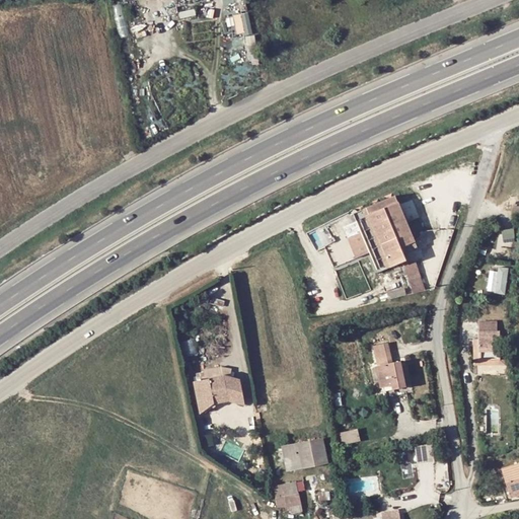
[(233,13),(236,34),(251,32),(248,11),(233,13)]
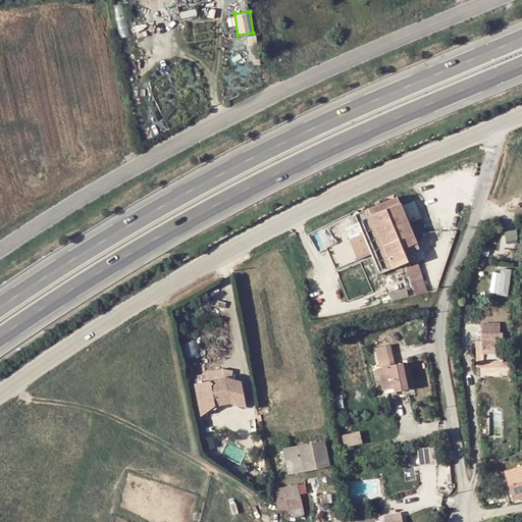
[(360,220),(402,203),(399,197),(357,214),(360,220)]
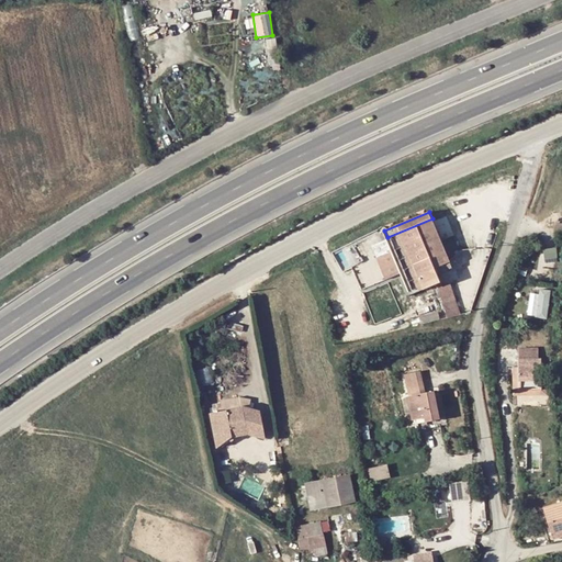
[(441,281),(436,267),(433,261),(438,259),(441,265),(450,260),(433,218),(388,237),(409,293),(441,281)]
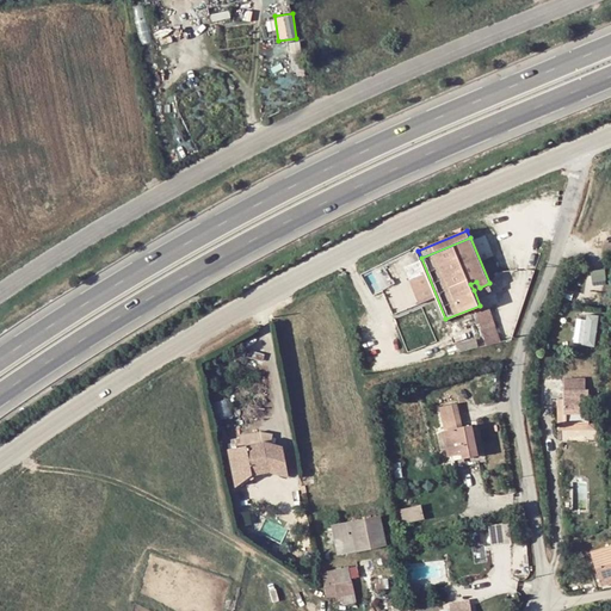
[(500,341),(492,304),(476,308),(483,345),(500,341)]
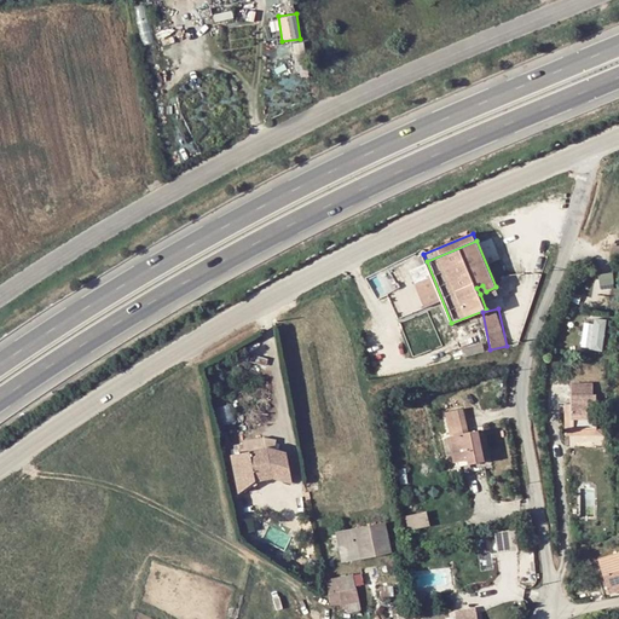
[(591,316),(590,348),(603,350),(606,317),(591,316)]
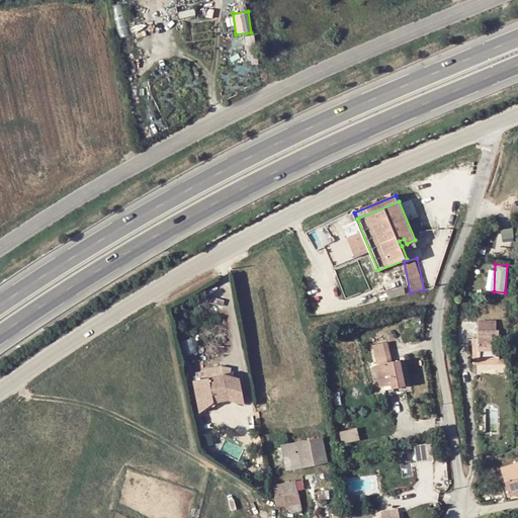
[(499,321),(479,321),(479,349),(499,349),(499,321)]
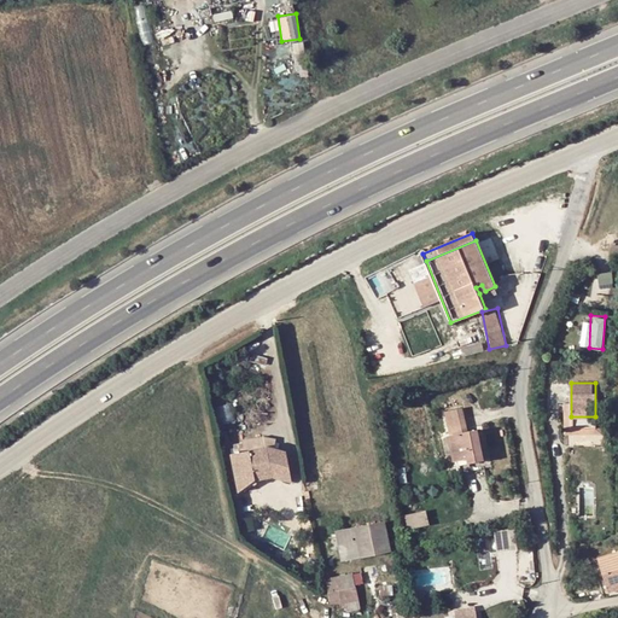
[(231,402),(215,407),(220,423),(234,418),(231,402)]
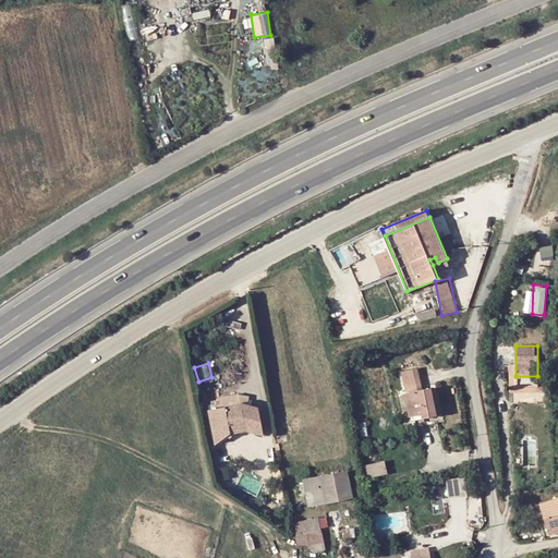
[(423,388),(419,367),(402,371),(411,415),(422,413),(422,417),(436,415),(431,387),(423,388)]
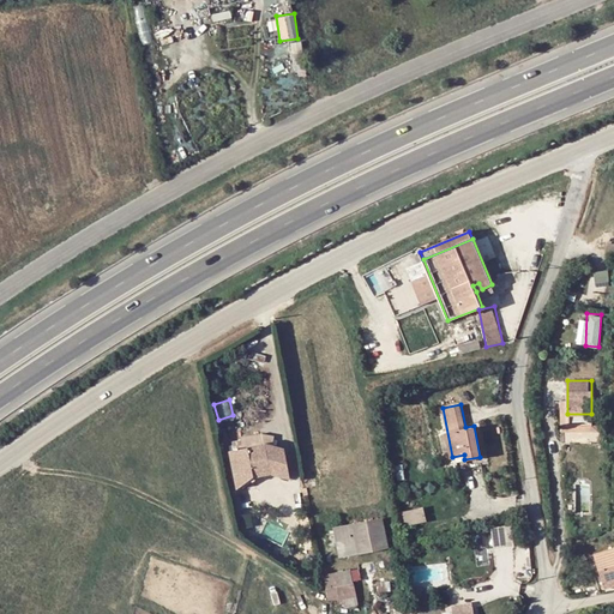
[(278,439),(223,449),(229,482),(284,473),(278,439)]
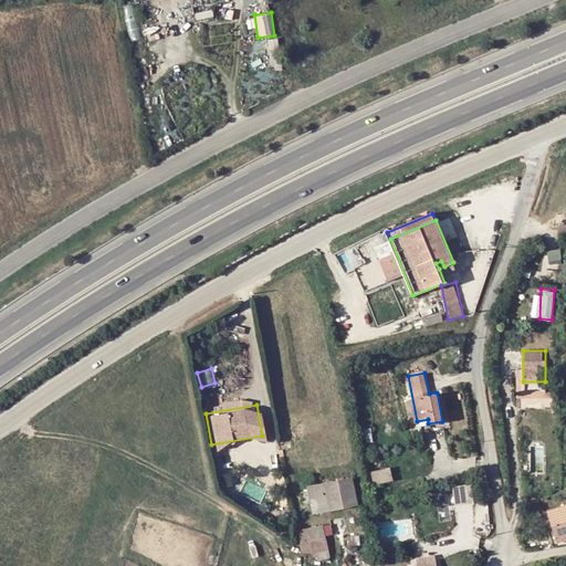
[(373,482),(391,480),(390,467),(371,470),(373,482)]
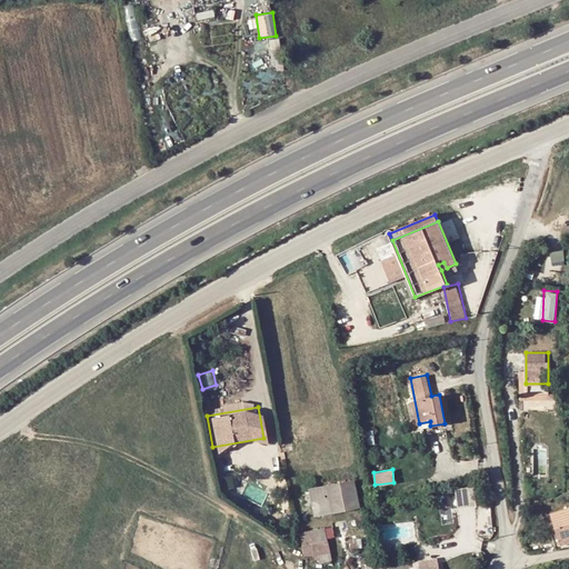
[(357,507),(352,481),(308,489),(313,515),(357,507)]
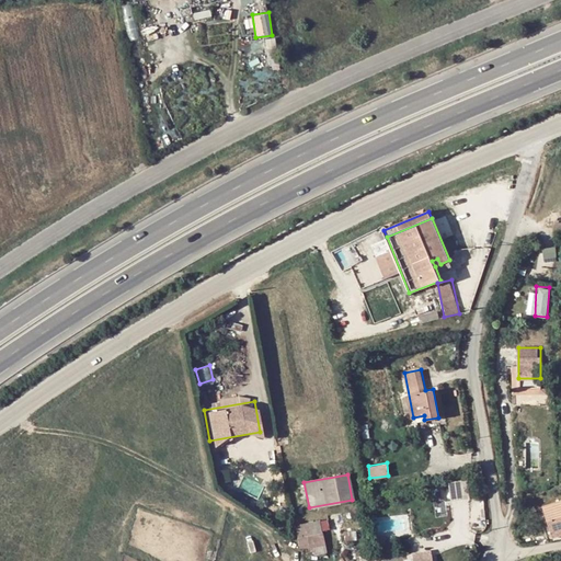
[(453,502),(471,499),(468,480),(449,483),(453,502)]
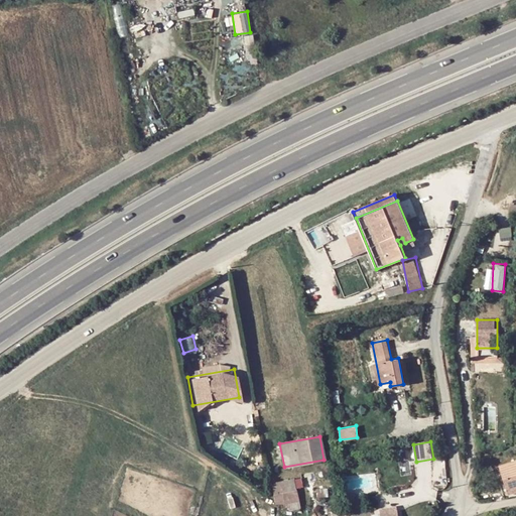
[(404,475),(413,472),(406,446),(397,448),(404,475)]
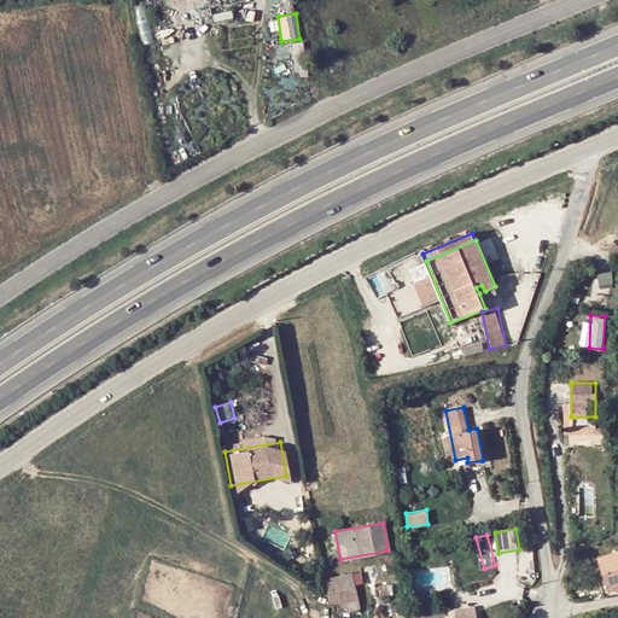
[(617,553),(600,559),(611,593),(617,590),(617,553)]
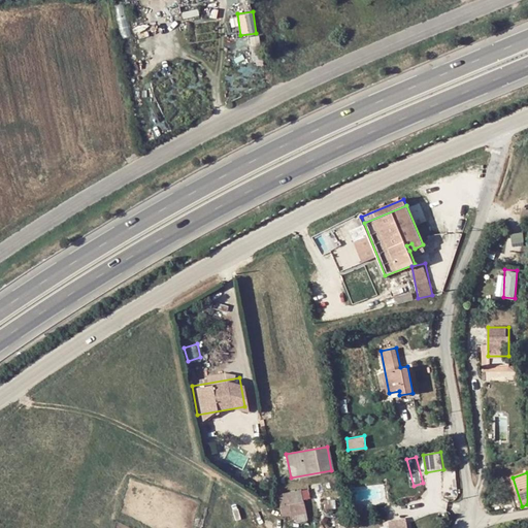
[(305,502),(302,489),(278,494),(282,507),(305,502)]
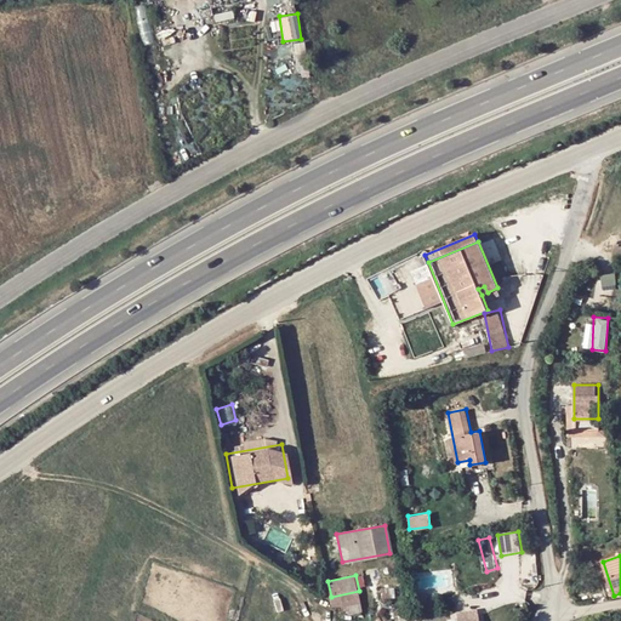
[(434,602),(415,602),(415,613),(433,614),(434,602)]
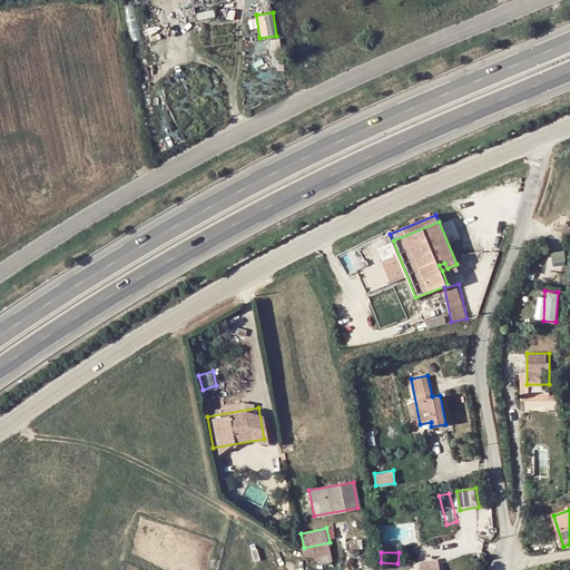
[(440,569),(439,559),(419,562),(420,569),(440,569)]
